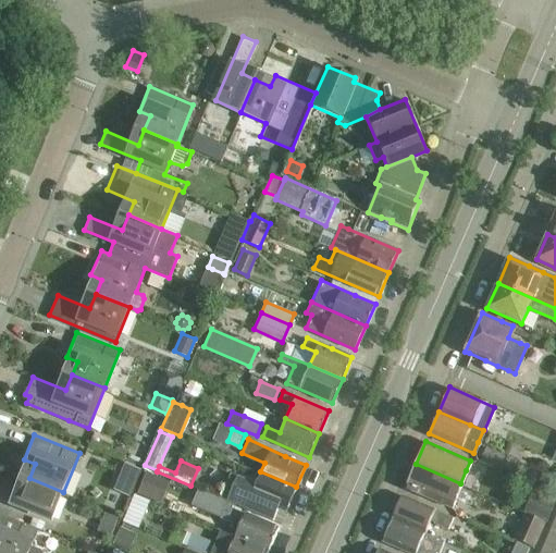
[(451,506),(460,483),(416,464),(406,487),(451,506)]
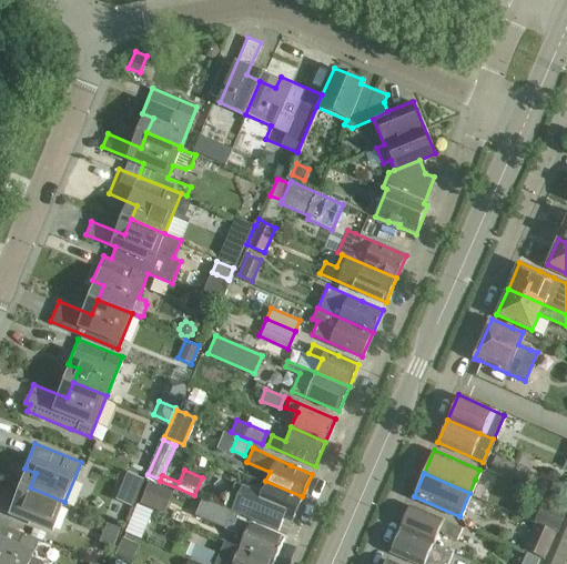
[(149,480),(140,501),(157,509),(165,486),(149,480)]
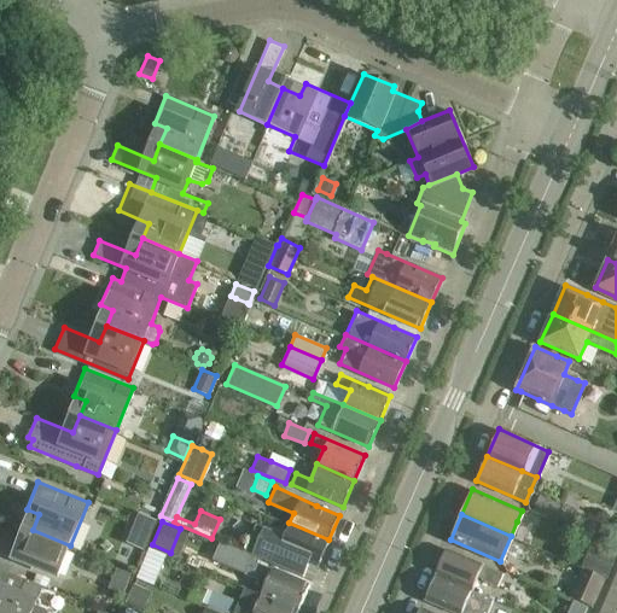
[(316,566),(329,539),(289,523),(283,536),(256,525),(245,549),(244,550),(258,556),(302,576),(308,562),(316,566)]
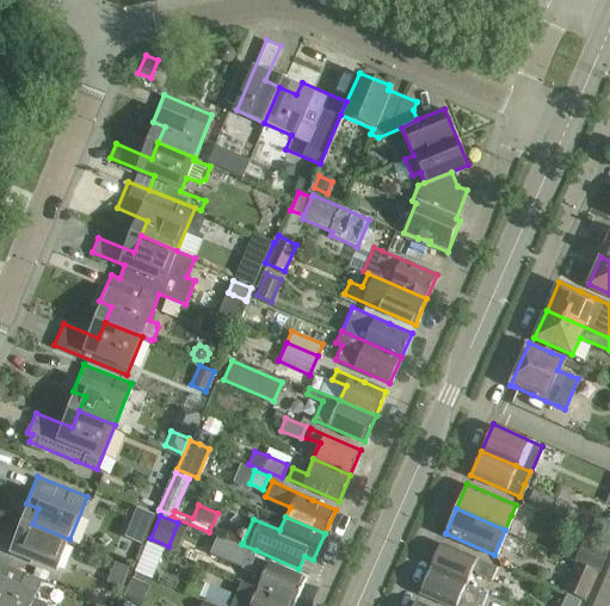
[(0,545),(56,569),(69,539),(32,524),(25,539),(0,529),(0,545)]
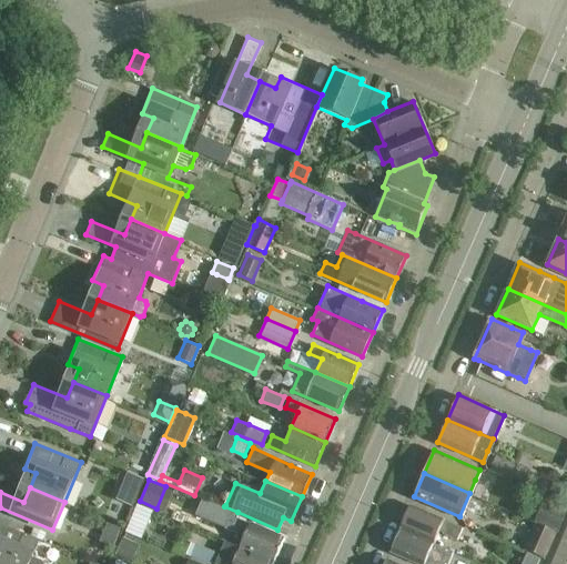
[(240,545),(274,560),(284,537),(235,516),(238,512),(224,506),(225,505),(202,495),(195,510),(245,532),(240,545)]
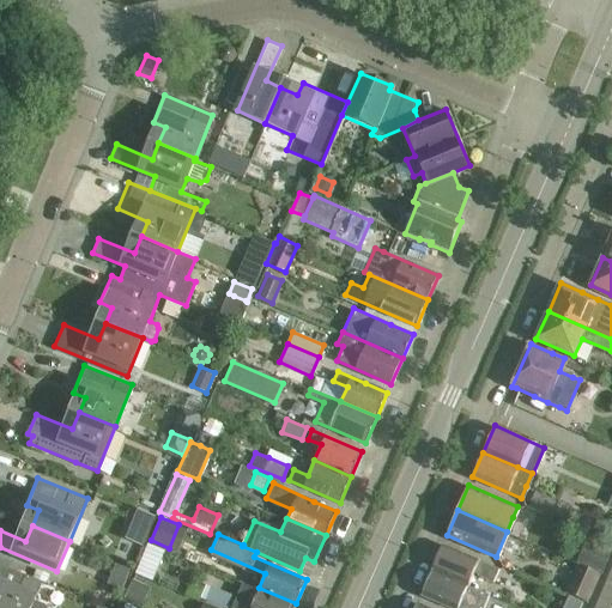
[(442,545),(431,569),(467,584),(473,571),(477,572),(477,575),(492,582),(497,569),(442,545)]
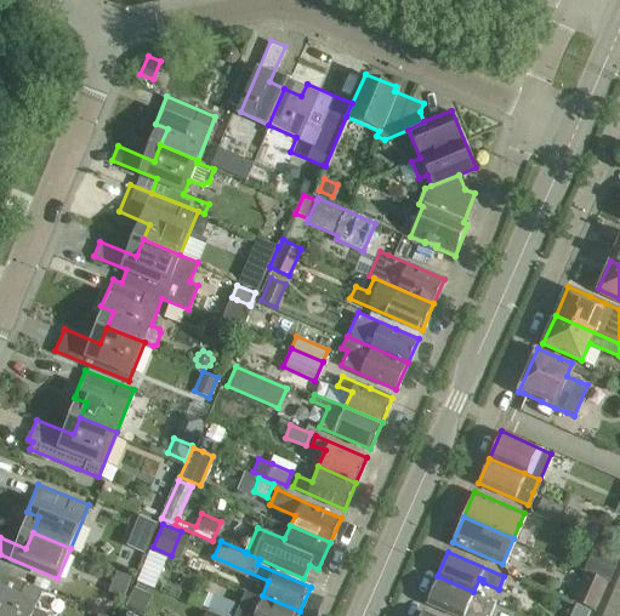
[(0,615),(46,615),(45,610),(35,606),(44,588),(33,583),(0,569),(0,615)]
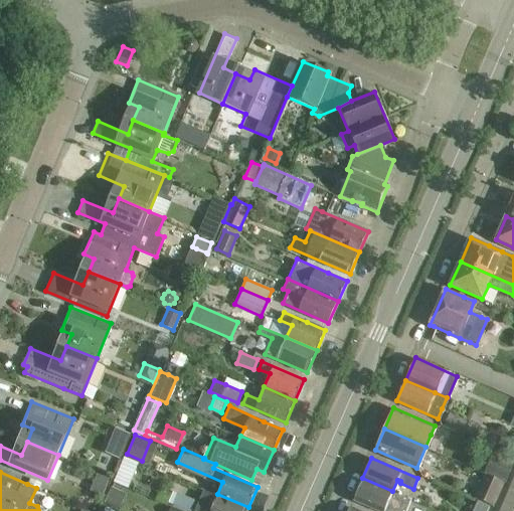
[(97,473),(91,489),(103,494),(110,478),(97,473)]
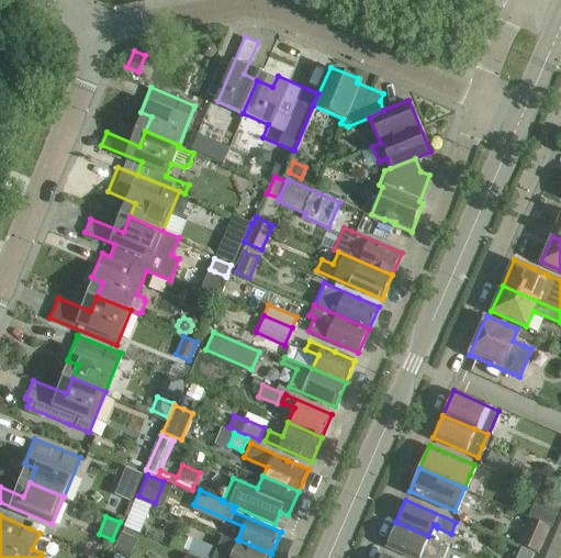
[(551,526),(529,516),(518,543),(539,553),(551,526)]
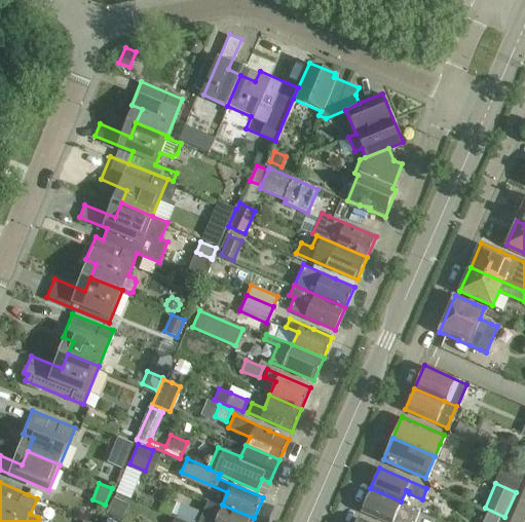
[(31,487),(28,494),(37,498),(38,498),(41,491),(31,487)]
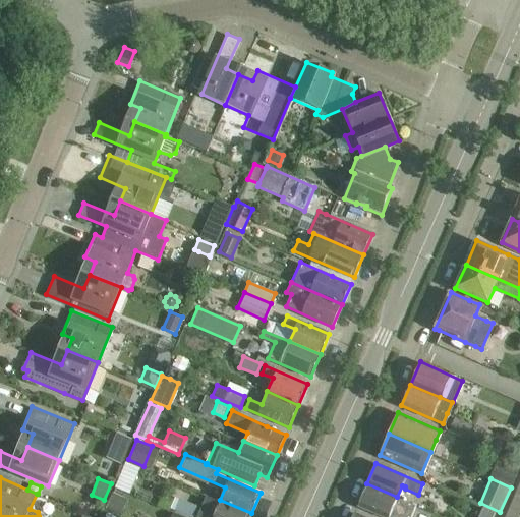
[(509,507),(519,512),(519,510),(519,482),(509,507)]
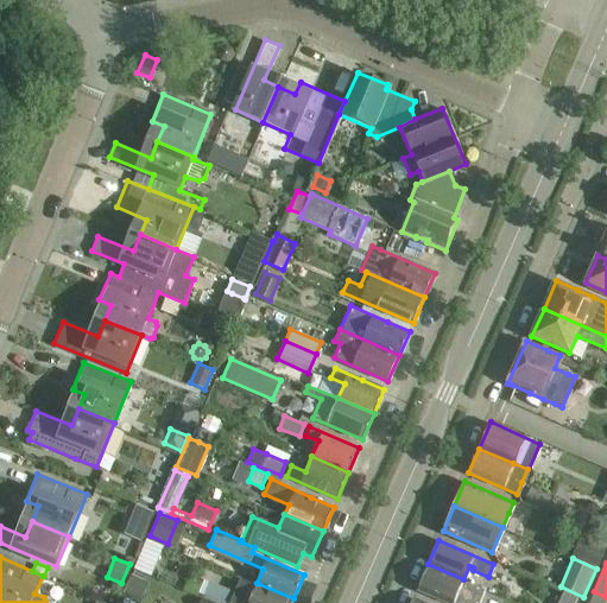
[(428,564),(417,589),(448,602),(476,602),(484,589),(486,590),(488,584),(476,579),(474,585),(463,579),(428,564)]
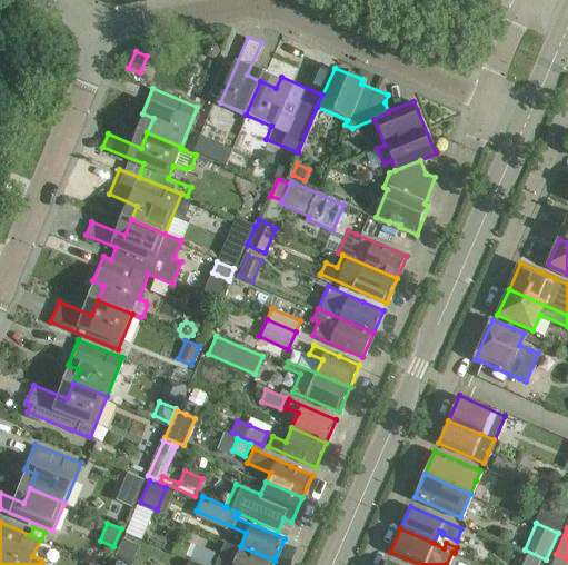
[(210,564),(215,552),(195,543),(190,555),(210,564)]
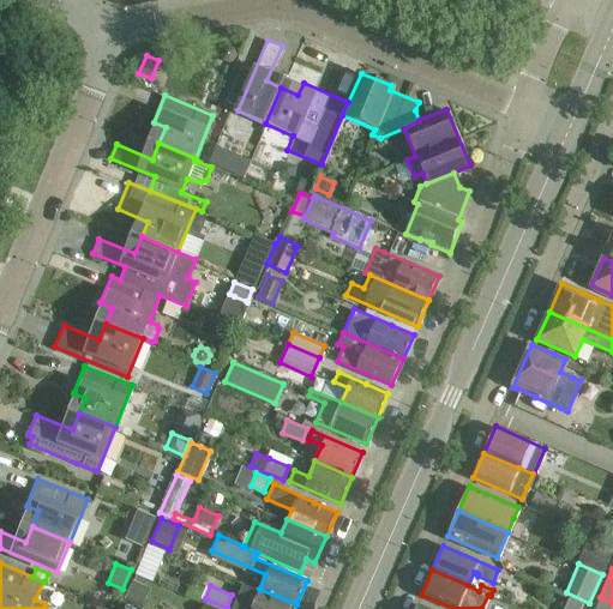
[(234,608),(294,608),(296,604),(259,589),(252,604),(239,598),(234,608)]
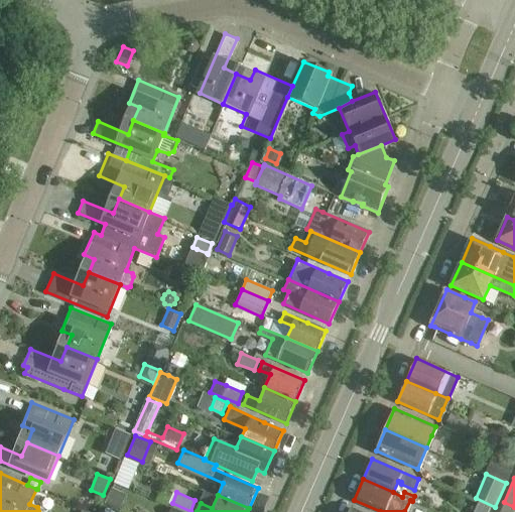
[(486,511),(489,506),(478,501),(473,511),(486,511)]
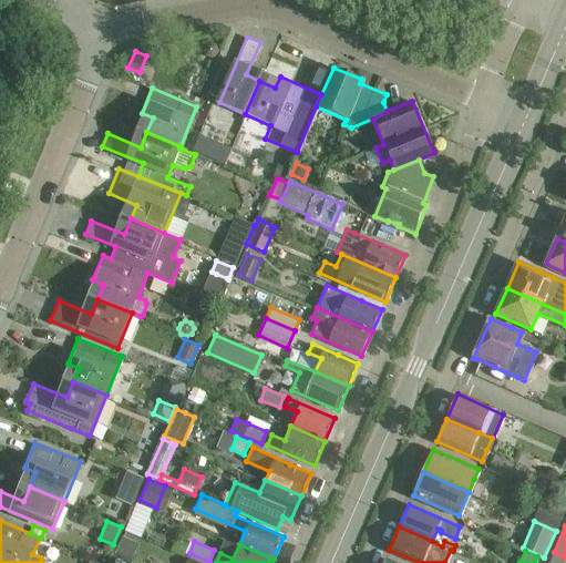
[(565,562),(565,558),(565,559),(565,558),(554,552),(548,562),(565,562)]
